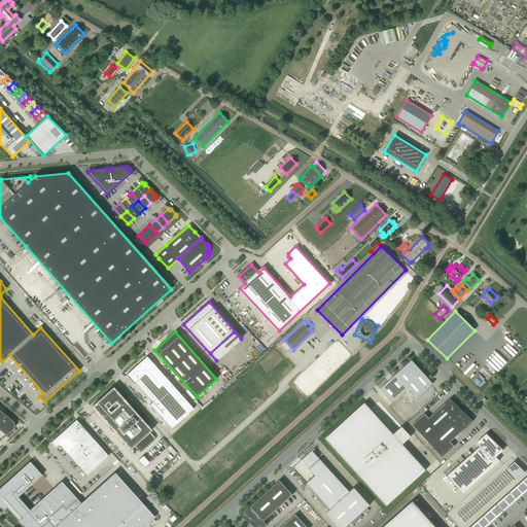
[(166,334),(157,342),(161,345),(169,337),(166,334)]
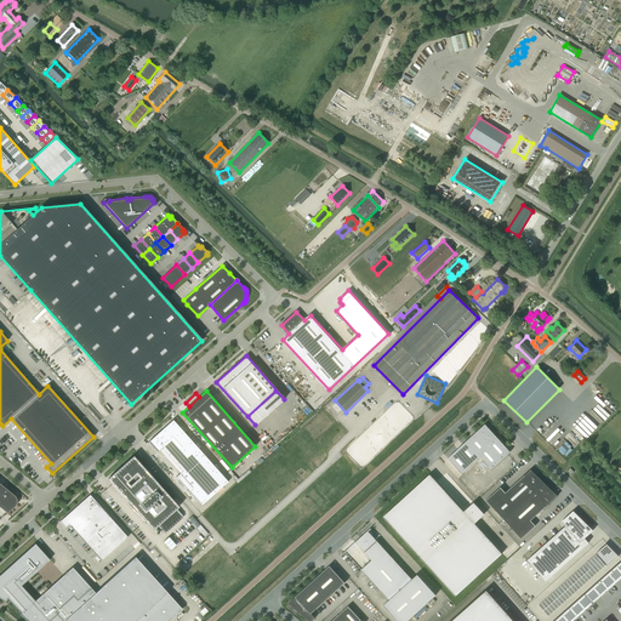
[(590,434),(613,412),(607,406),(586,426),(591,429),(587,433),(590,434)]
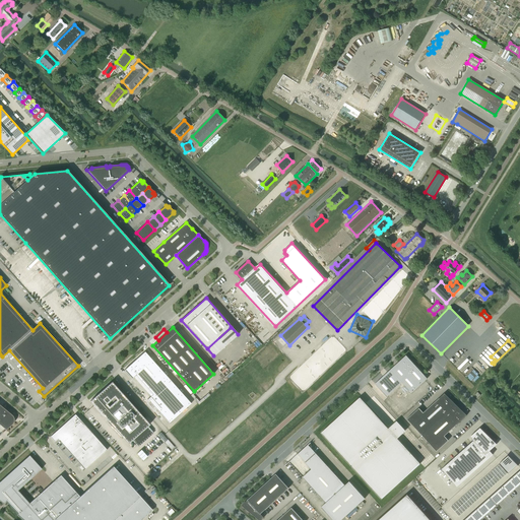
[(152,360),(144,351),(124,370),(132,379),(135,375),(152,394),(147,399),(169,424),(191,403),(152,360)]
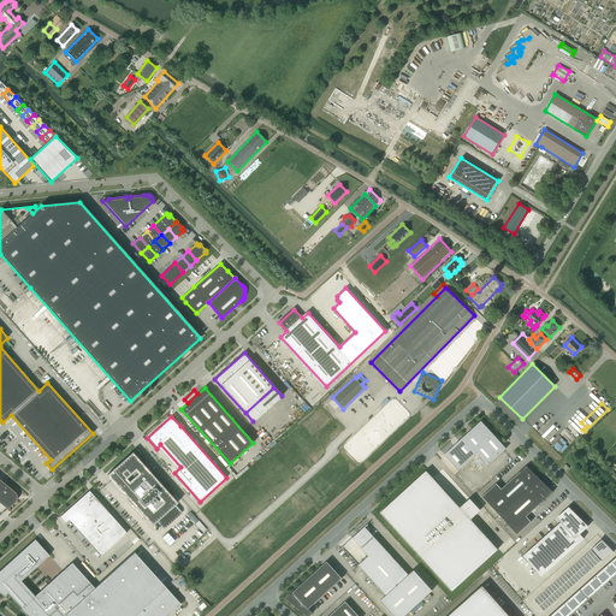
[(507,449),(481,421),(463,437),(487,466),(507,449)]
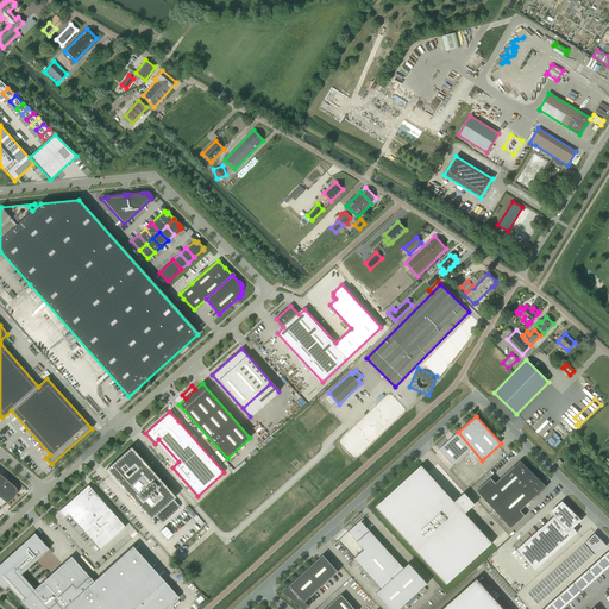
[(471,449),(458,433),(439,450),(453,465),(471,449)]
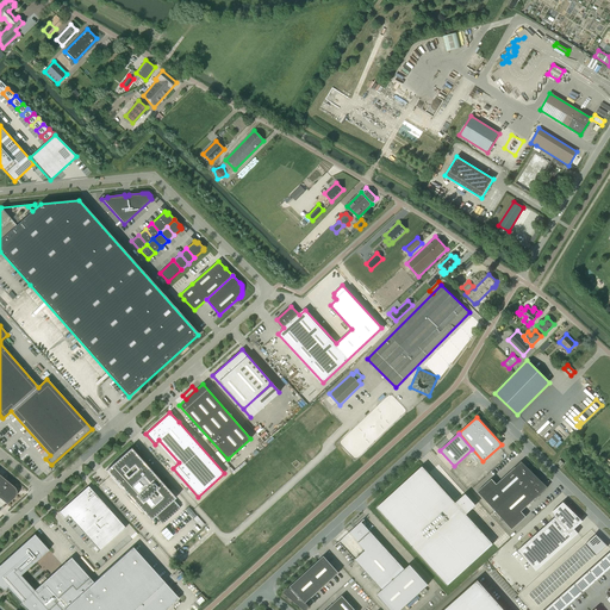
[(179,506),(173,500),(175,498),(169,491),(131,448),(106,471),(110,474),(150,521),(155,517),(161,523),(179,506)]
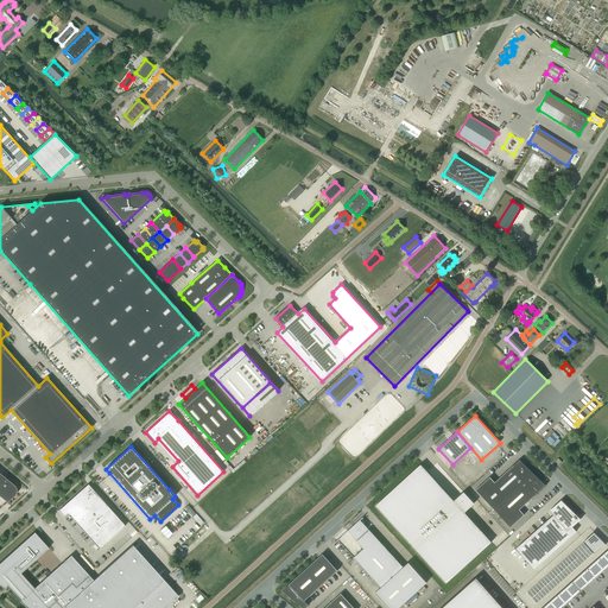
[(476,491),(493,510),(533,473),(520,460),(495,482),(491,477),(476,491)]
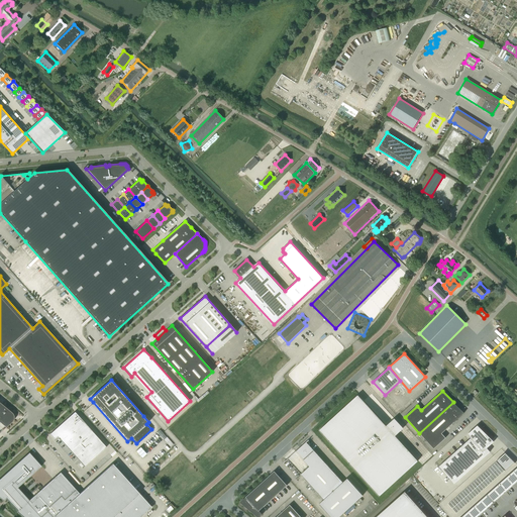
[(387,427),(358,395),(319,430),(376,493),(380,497),(418,461),(395,436),(404,428),(396,419),(387,427)]
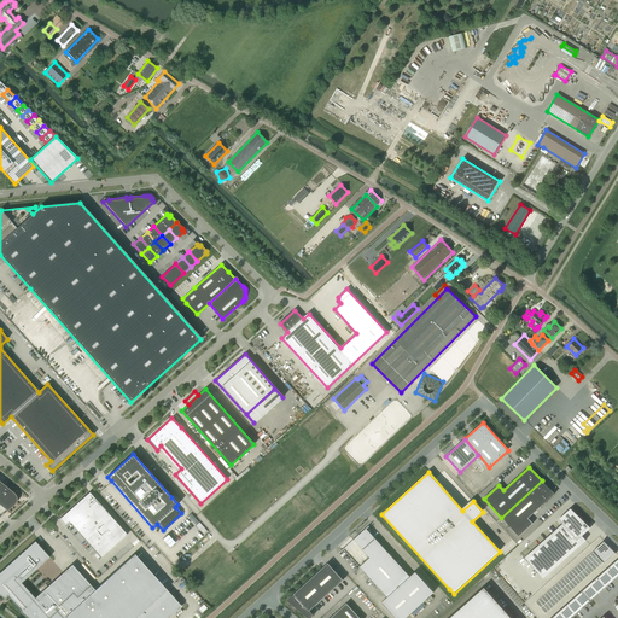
[(0,481),(0,503),(7,511),(15,503),(16,503),(16,502),(17,501),(17,500),(17,499),(17,497),(17,496),(16,495),(16,494),(15,494),(15,493),(13,491),(3,483),(0,481)]
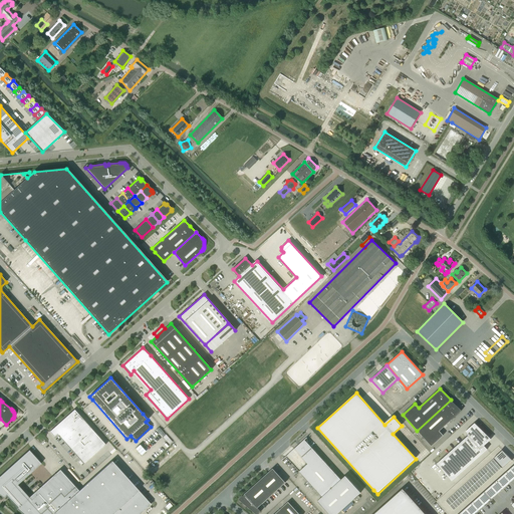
[(451,400),(417,431),(432,447),(444,436),(440,431),(462,411),(451,400)]
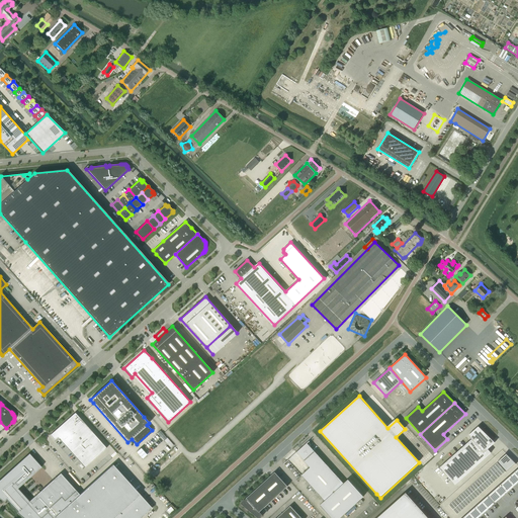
[(75,413),(50,435),(55,440),(58,437),(84,467),(106,448),(75,413)]
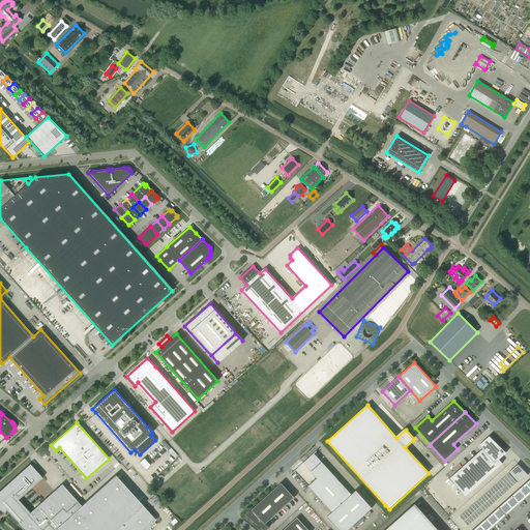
[(482,449),(449,478),(466,496),(502,463),(499,460),(506,452),(493,440),(490,436),(479,445),(482,449)]
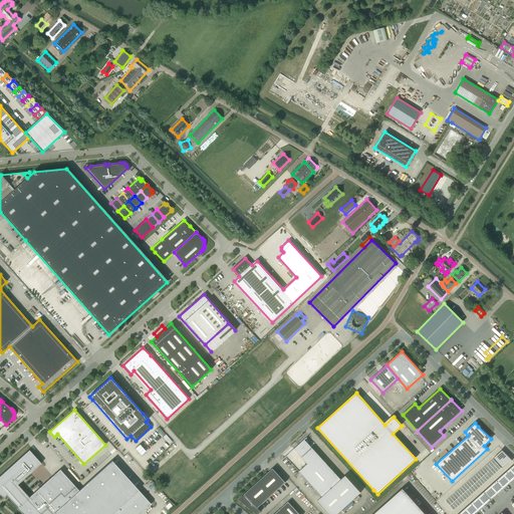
[(156,430),(163,437),(165,435),(159,428),(156,430)]
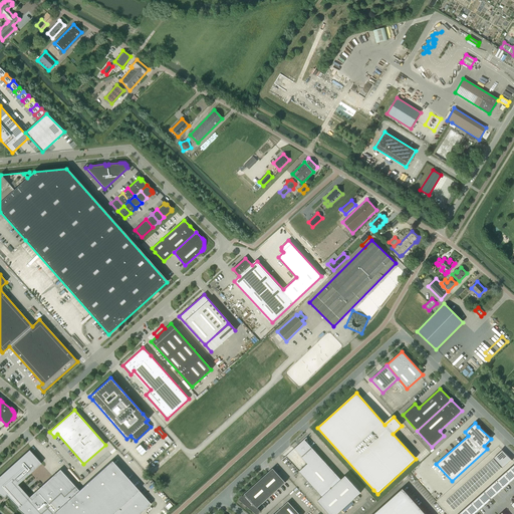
[(299,472),(308,482),(321,497),(317,501),(328,513),(336,513),(360,493),(351,482),(345,476),(341,480),(305,441),(304,440),(301,443),(298,446),(294,449),(302,457),(301,458),(307,464),(299,472)]
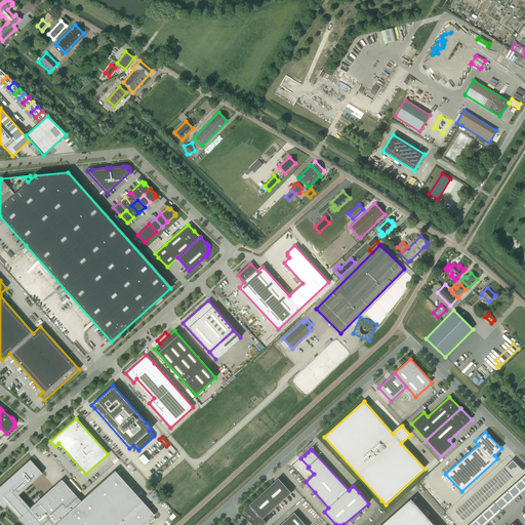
[(6,506),(9,509),(17,519),(16,519),(24,524),(142,524),(154,515),(114,471),(80,501),(65,484),(62,480),(42,497),(29,509),(17,495),(30,484),(42,474),(30,459),(0,486),(0,505),(3,508),(6,506)]
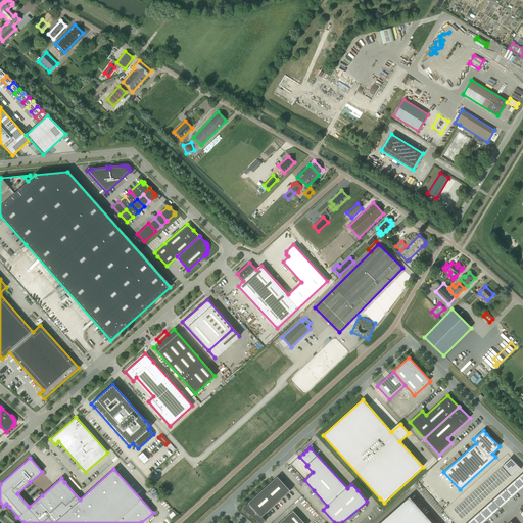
[(511,459),(502,466),(511,476),(518,470),(520,468),(521,469),(521,468),(511,458),(510,458),(511,459)]
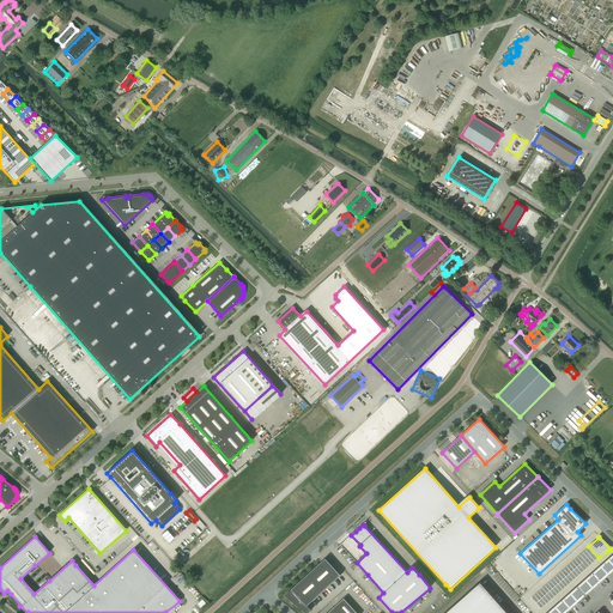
[(326,559),(284,596),(302,611),(305,612),(310,610),(309,608),(307,606),(340,576),(326,559)]
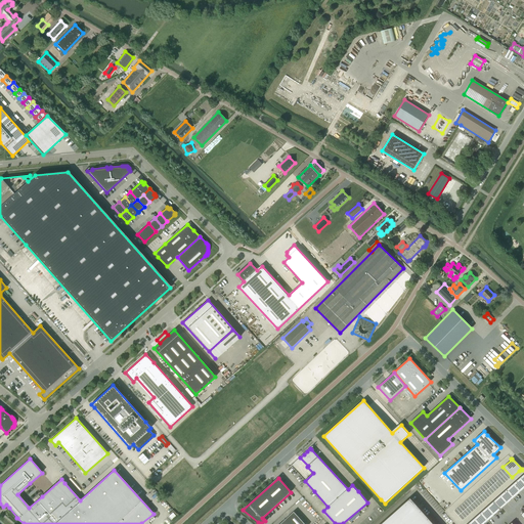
[(523,483),(520,478),(513,484),(520,491),(523,487),(523,483)]
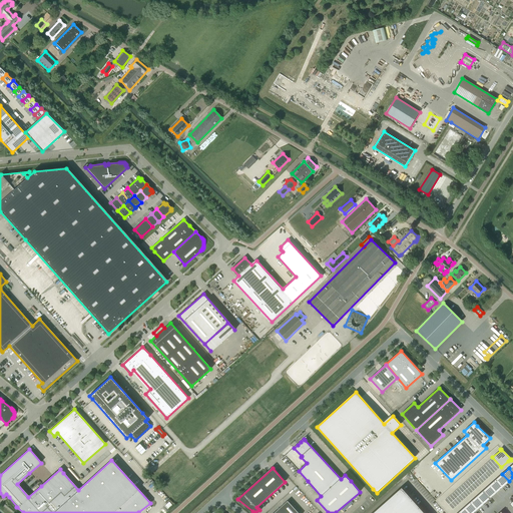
[(502,474),(496,479),(503,487),(509,481),(502,474)]
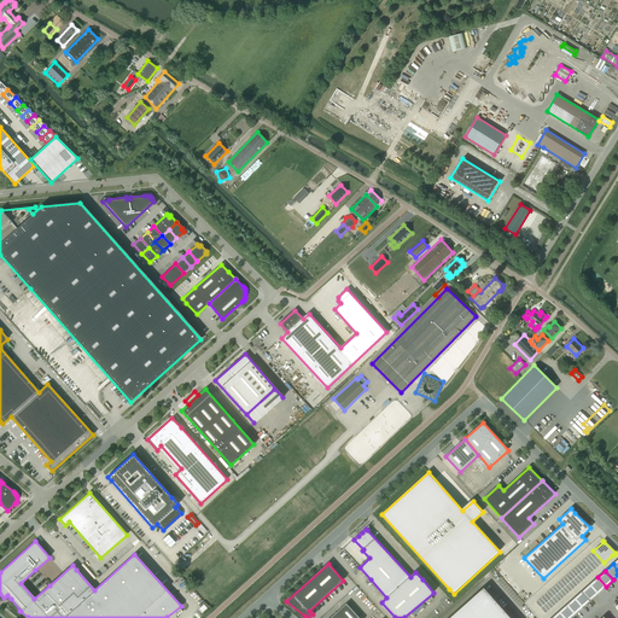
[(598,577),(589,584),(598,594),(606,587),(598,577)]
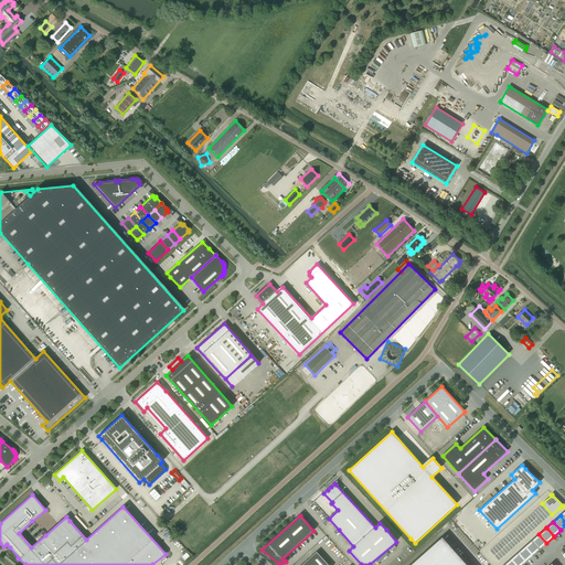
[(539,534),(532,541),(540,548),(546,543),(539,534)]
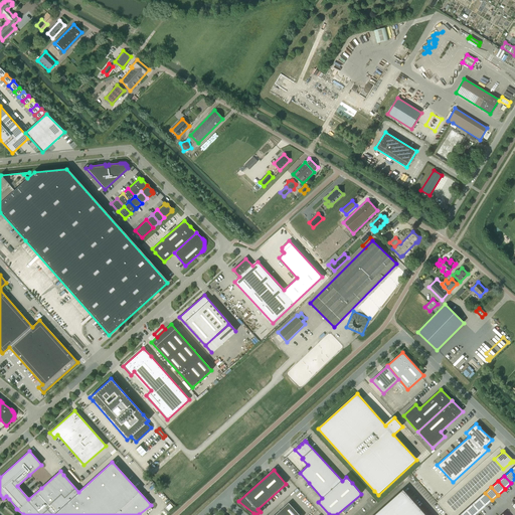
[(425,514),(403,490),(374,514),(425,514)]
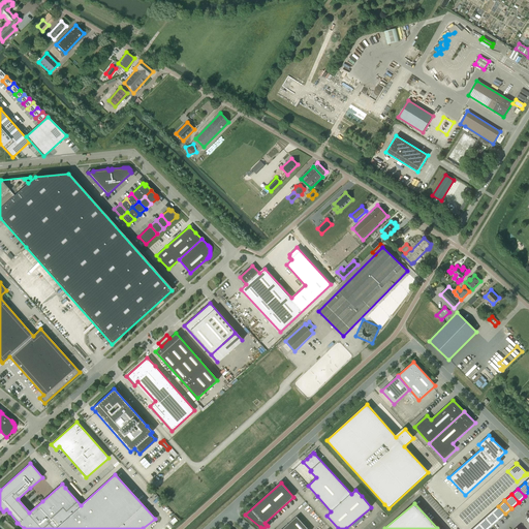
[(498,506),(492,511),(499,520),(505,514),(498,506)]
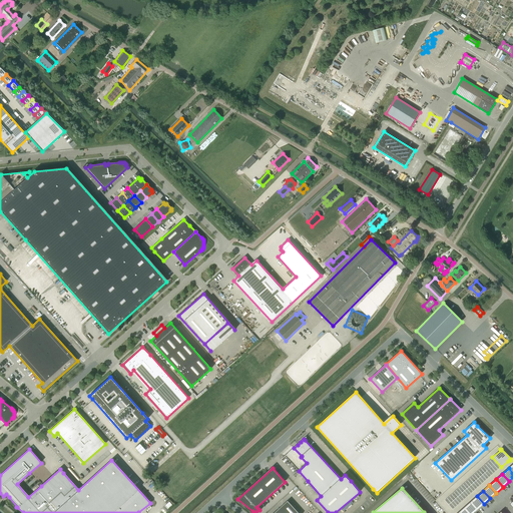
[(477,496),(470,502),(477,510),(484,504),(477,496)]
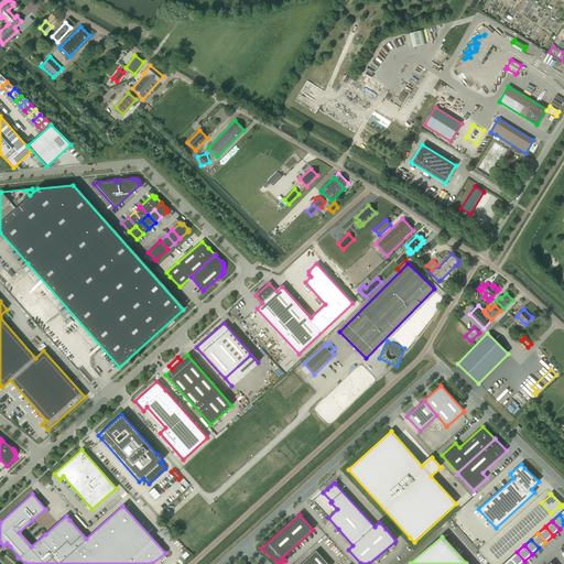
[(328,563),(316,551),(301,563),(328,563)]
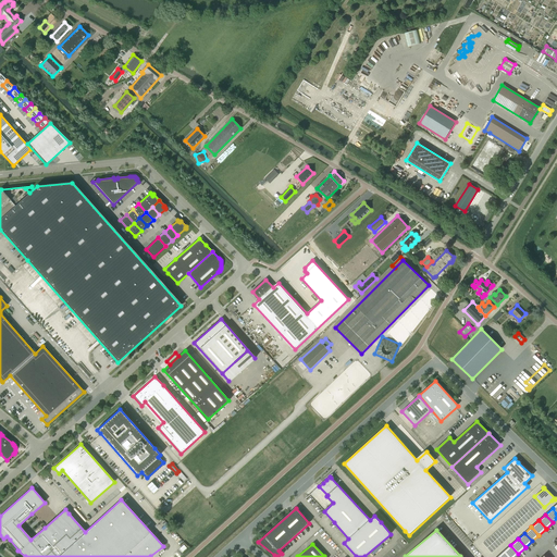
[(510,545),(504,552),(508,556),(514,556),(518,554),(510,545)]
